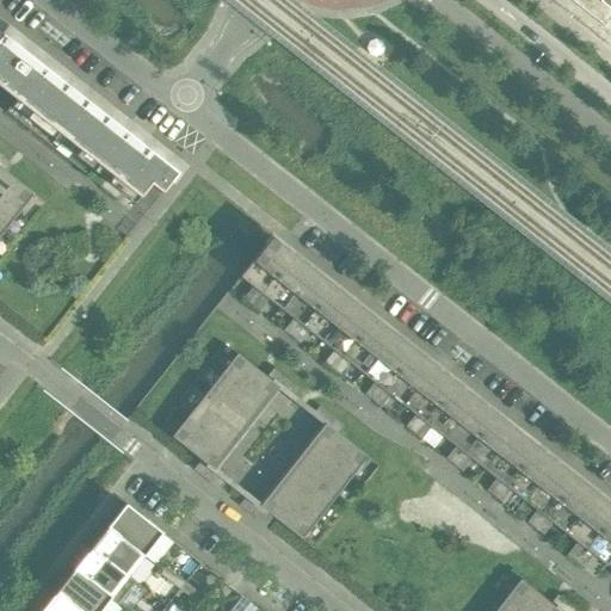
[(0,88),(14,100),(5,112),(88,177),(97,166),(109,174),(99,186),(115,198),(124,187),(137,197),(148,184),(159,193),(176,173),(164,164),(170,158),(0,24),(0,88)]
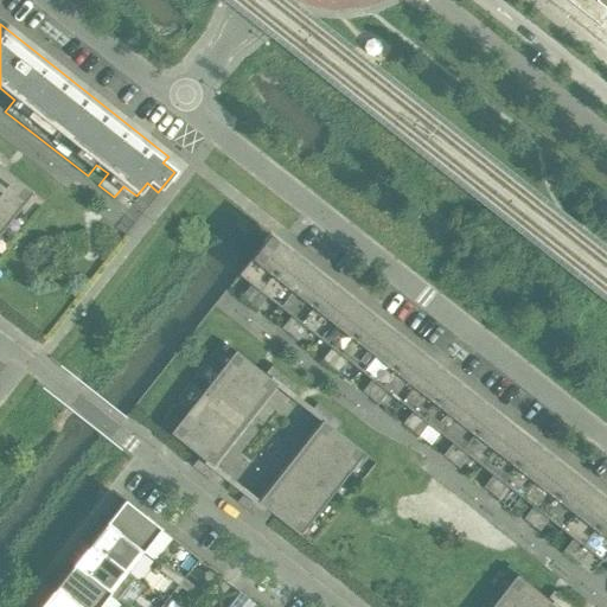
[(32,192),(2,170),(8,161),(0,154),(0,200),(16,213),(32,192)]
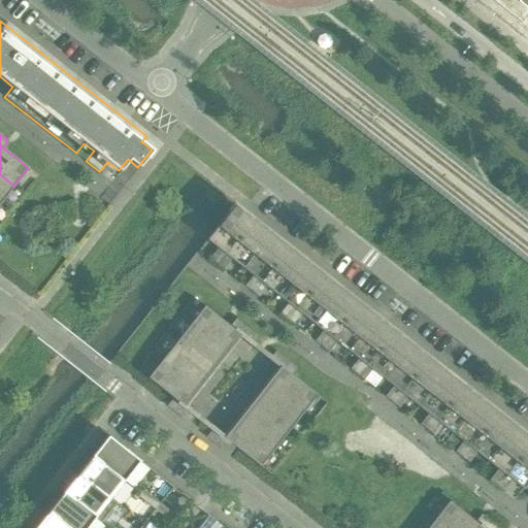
[(0,202),(13,186),(0,174),(0,202)]
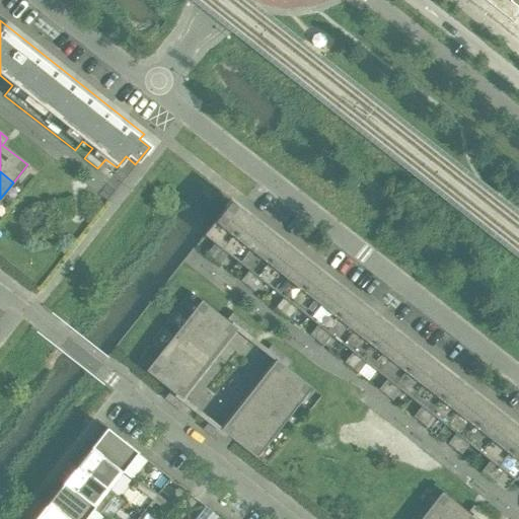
[(518,473),(518,429),(229,201),(202,235),(214,244),(206,253),(219,265),(227,254),(247,271),(240,281),(253,291),(262,282),(282,298),(275,308),(288,318),(296,309),(316,325),(309,335),(322,346),(330,336),(352,353),(344,362),(357,373),(365,363),(385,379),(378,389),(391,400),(399,390),(420,406),(413,417),(426,427),(434,418),(454,434),(447,444),(460,454),(468,445),(489,461),(482,470),(495,482),(503,471),(514,480),(518,473)]
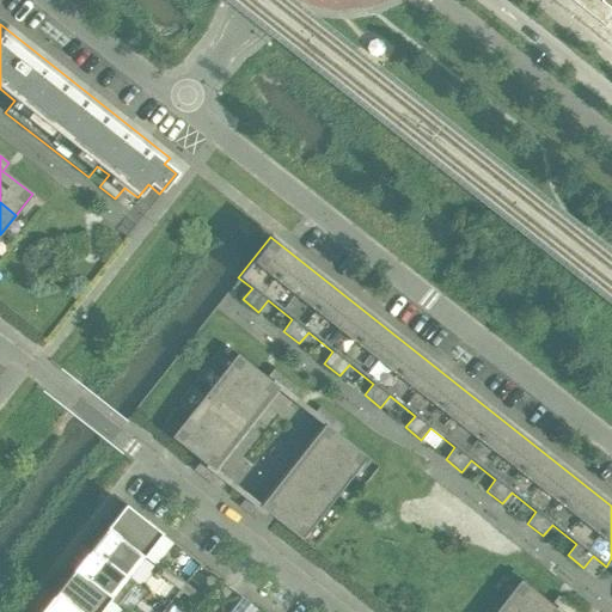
[(297,389),(271,369),(265,378),(236,354),(220,375),(262,409),(279,389),(289,397),(297,389)]
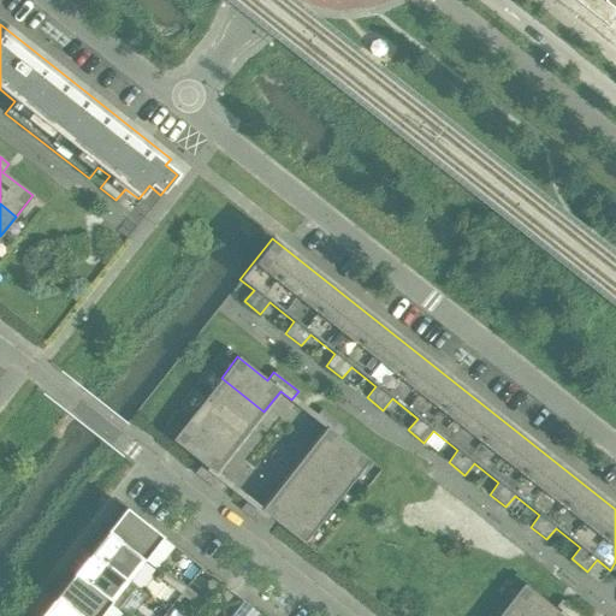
[(264,412),(221,378),(205,398),(247,432),(264,412)]
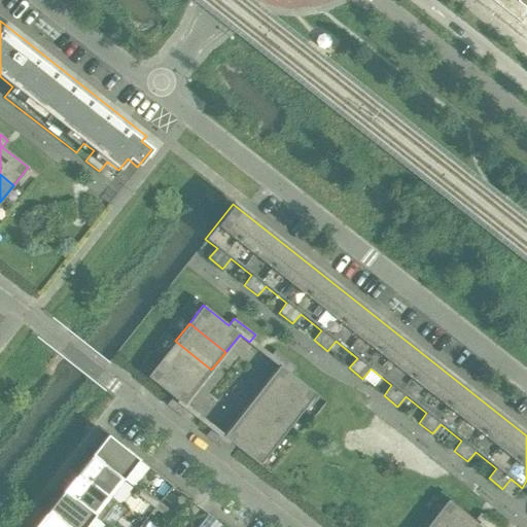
[(211,370),(175,341),(161,359),(198,388),(211,370)]
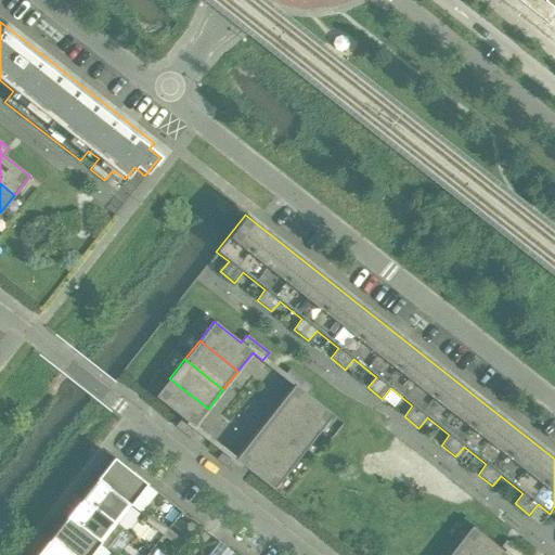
[(333,415),(306,394),(311,386),(288,369),(283,376),(294,385),(279,403),(318,434),(333,415)]
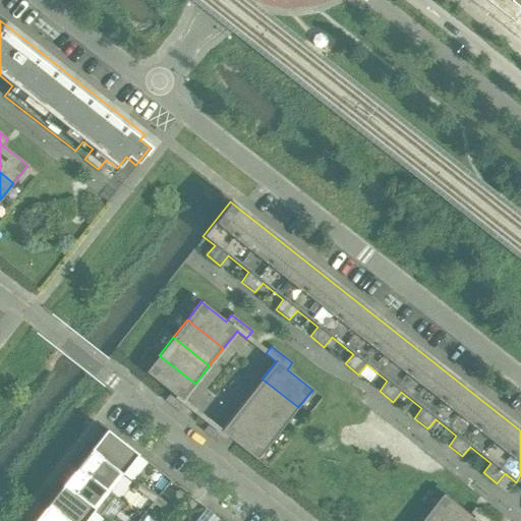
[(195,384),(159,355),(145,372),(170,393),(165,399),(185,415),(191,408),(181,401),(195,384)]
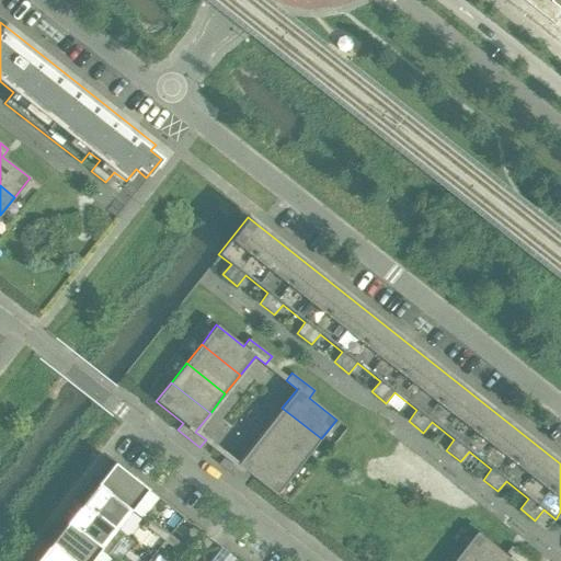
[(321,438),(282,408),(267,426),(306,457),(321,438)]
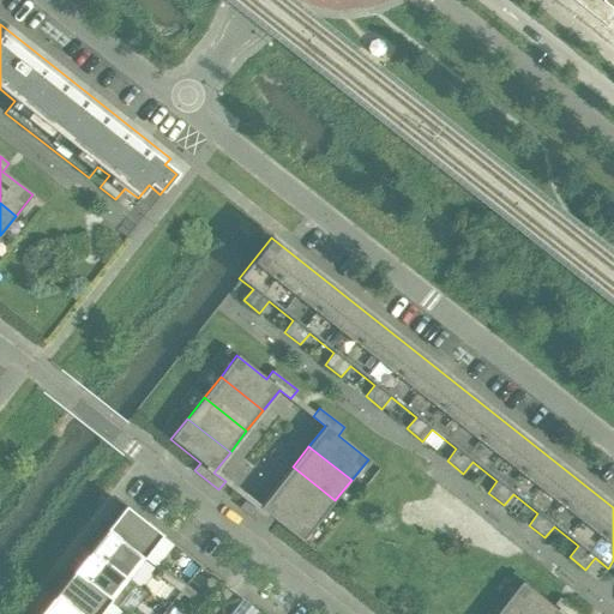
[(335,500),(293,467),(276,488),(318,522),(335,500)]
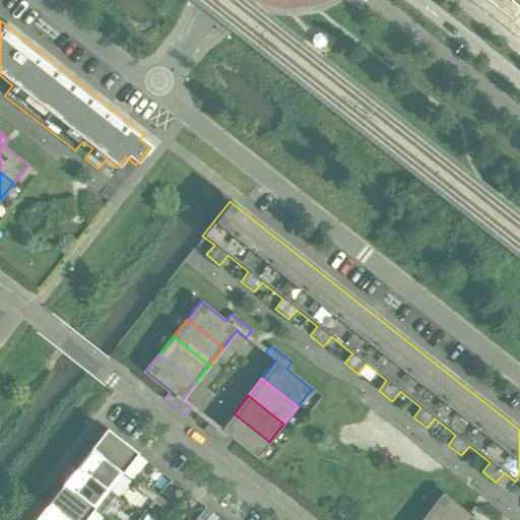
[(269,442),(234,413),(219,431),(210,423),(204,430),(225,446),(231,439),(256,459),(269,442)]
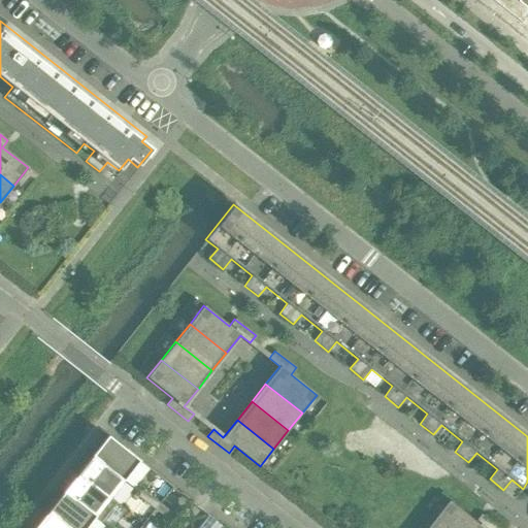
[(139,461),(107,435),(92,455),(124,481),(139,461)]
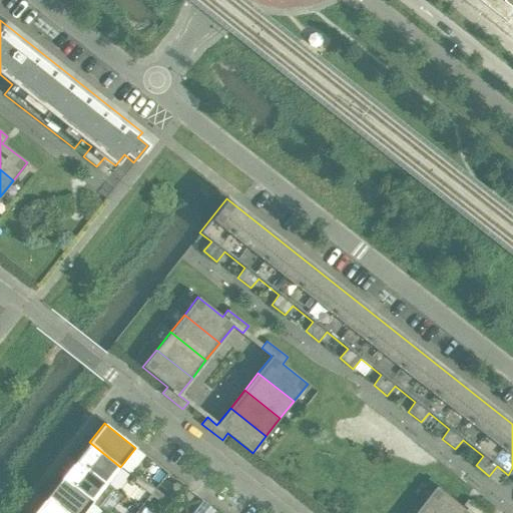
[(120,467),(89,442),(75,460),(106,485),(107,484),(120,467)]
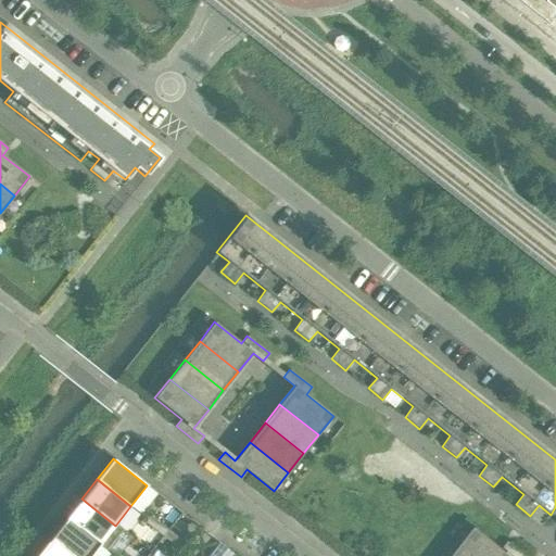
[(115,526),(81,498),(66,518),(100,545),(99,546),(106,552),(123,530),(116,525),(115,526)]
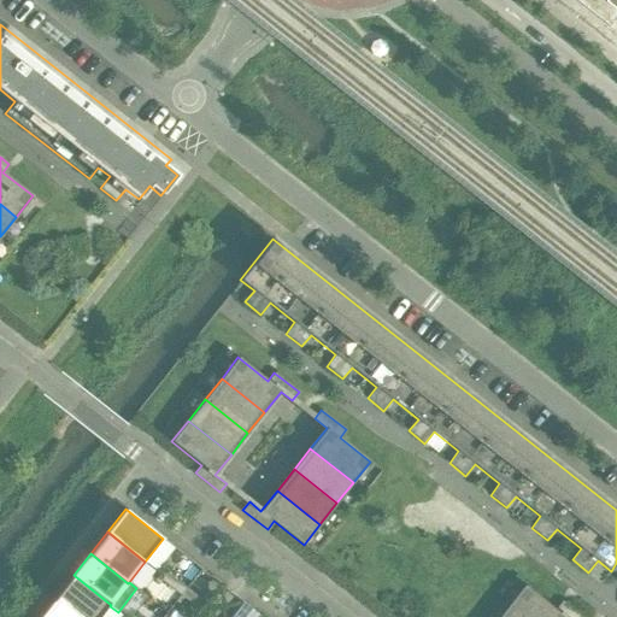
[(186,588),(166,573),(160,580),(180,595),(186,588)]
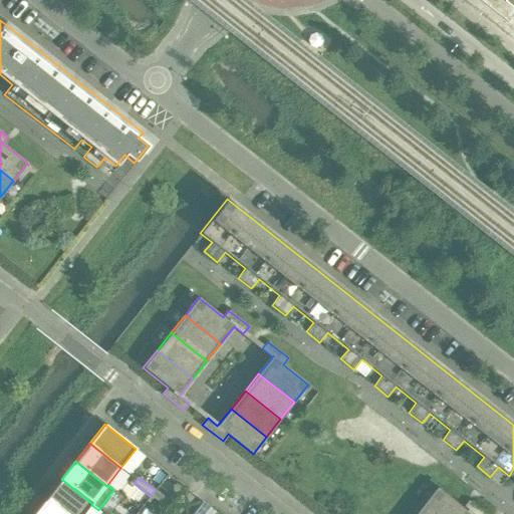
[(92,504),(61,479),(54,487),(52,486),(44,495),(68,513),(83,513),(91,505),(92,504)]
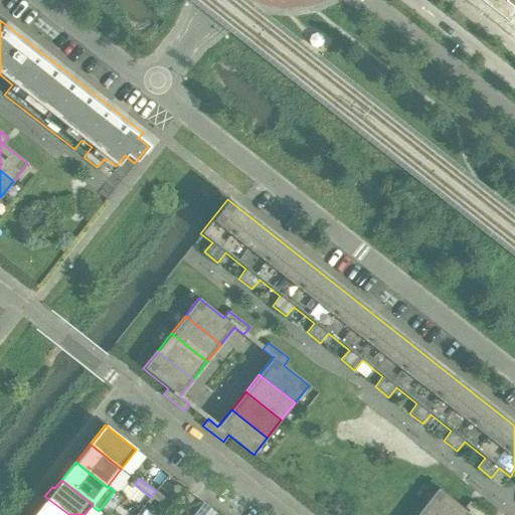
[(466,509),(441,489),(426,506),(438,514),(487,514),(471,502),(466,509)]
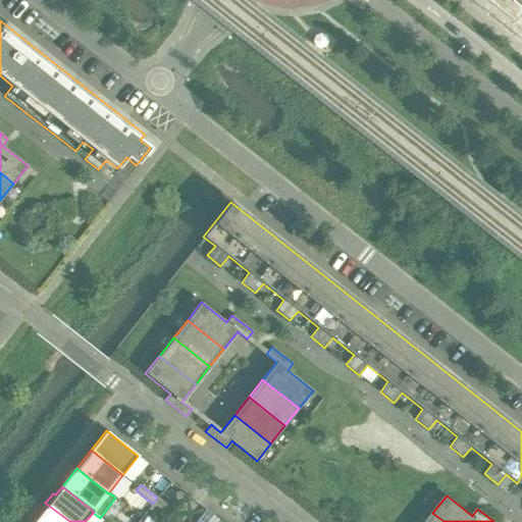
[(173,511),(157,498),(152,504),(169,517),(173,511)]
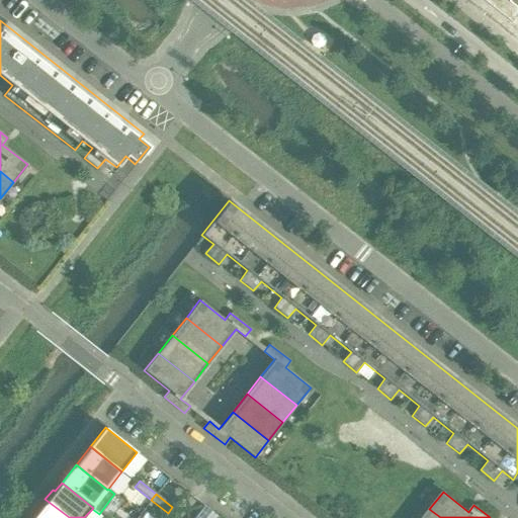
[(69,517),(45,499),(45,500),(47,502),(33,517),(69,517)]
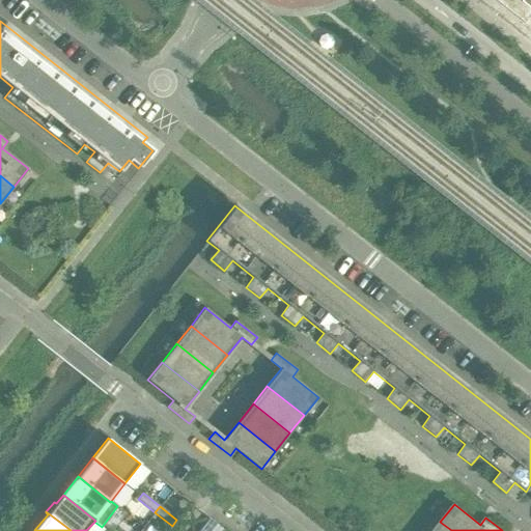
[(451,530),(440,522),(432,530),(451,530)]
